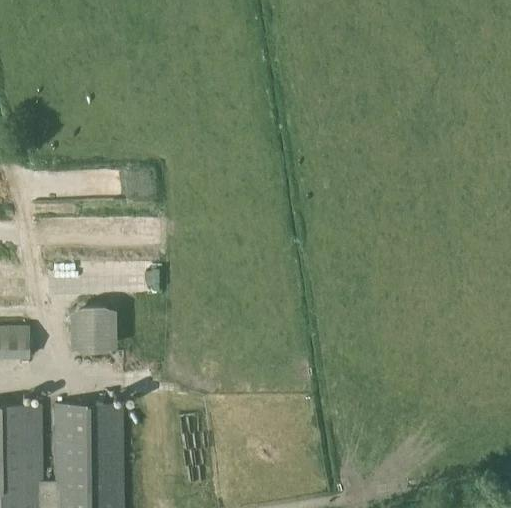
[(155,285),(155,267),(138,267),(138,285),(155,285)]
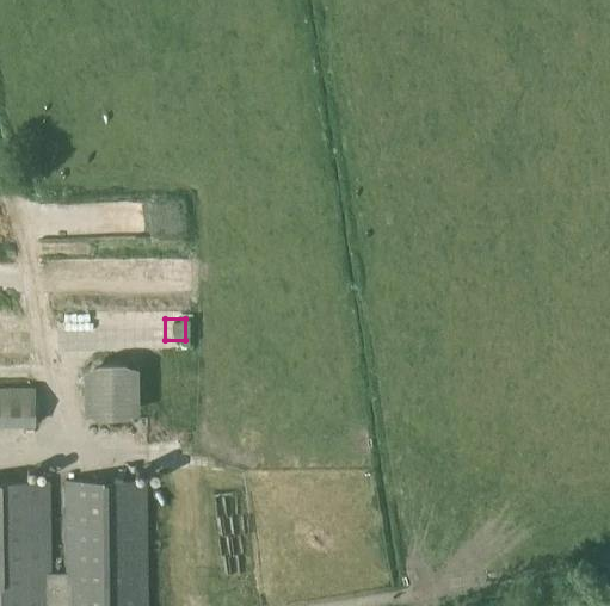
[(139,415),(139,370),(124,368),(99,368),(84,373),(84,414),(97,421),(124,421),(139,415)]
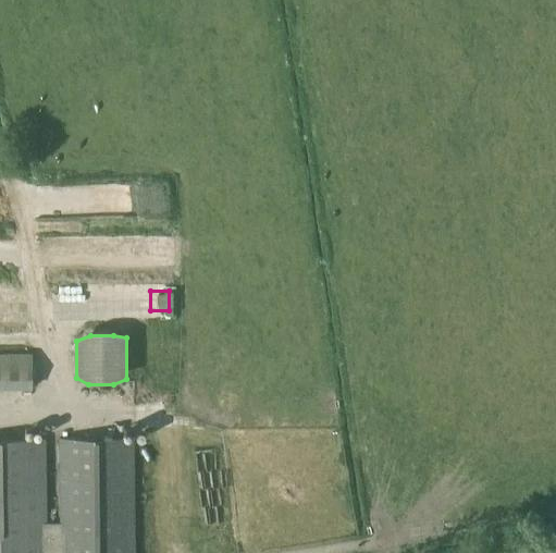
[(61,526),(48,526),(47,442),(0,442),(0,552),(135,552),(135,441),(60,442),(61,526)]
